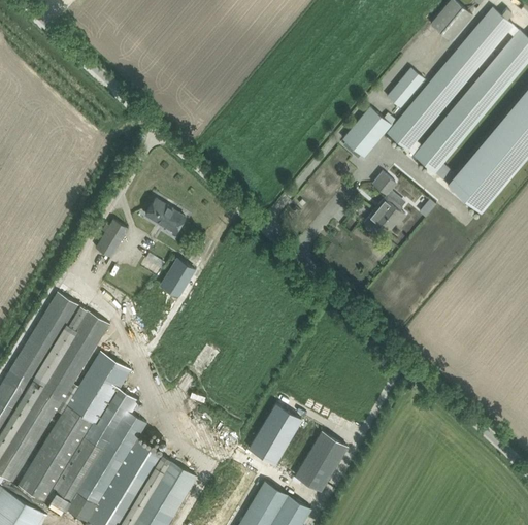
[(452,0),(431,26),(452,42),(473,18),(452,0)]
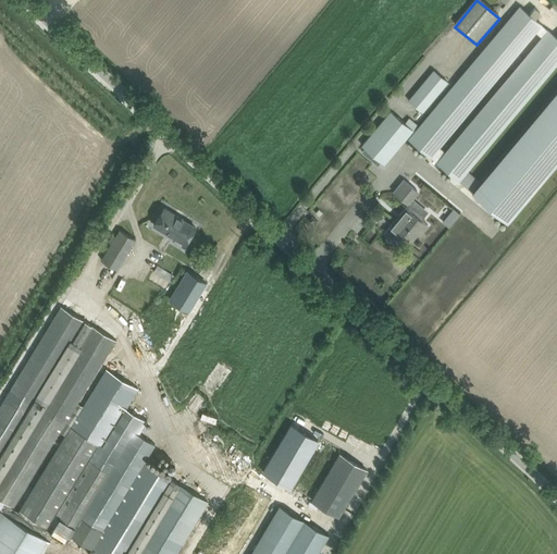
[(392,114),(369,140),(362,149),(384,167),(407,140),(415,147),(411,152),(420,160),(424,155),(443,171),(438,176),(448,184),(453,179),(506,223),(556,161),(556,94),(479,188),(465,176),(556,66),(556,39),(549,33),(446,156),(438,149),(541,27),(534,22),(540,15),(534,10),(529,16),(520,9),(420,128),(410,121),(406,126),(392,114)]
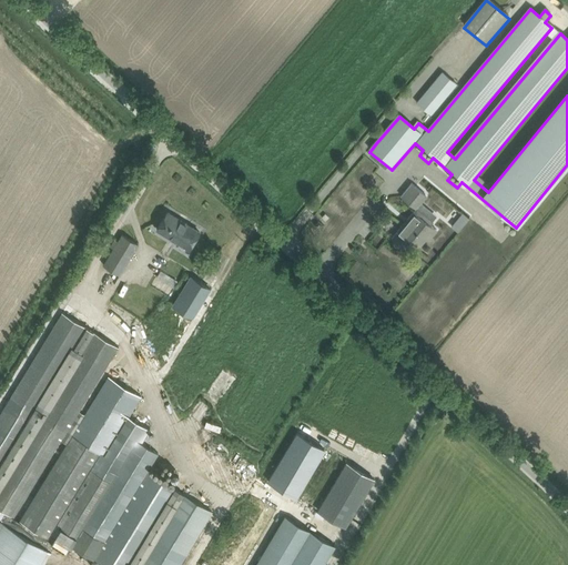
[(443,73),(435,82),(417,104),(433,117),(458,86),(443,73)]
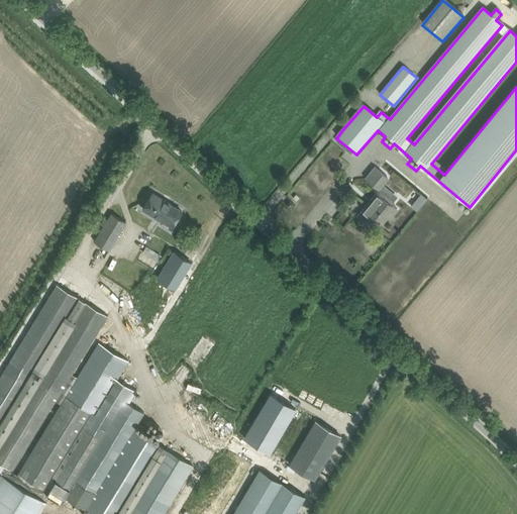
[(375,170),(370,176),(365,181),(378,192),(378,191),(380,192),(356,219),(359,222),(359,226),(366,227),(367,228),(374,220),(382,227),(388,220),(390,222),(398,212),(392,207),(395,205),(388,200),(390,197),(389,192),(384,187),(389,181),(375,170)]
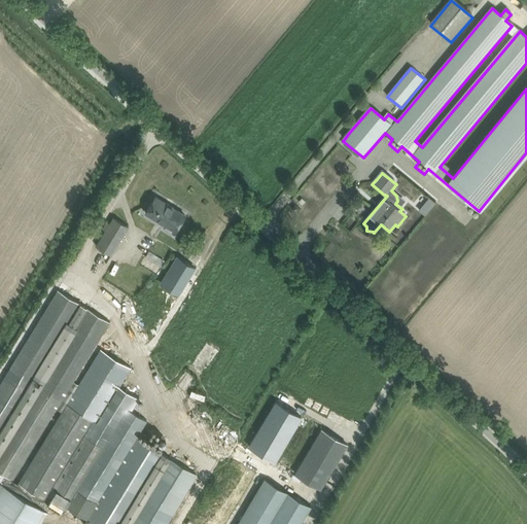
[(150,208),(145,215),(175,234),(180,226),(185,218),(155,200),(150,208)]
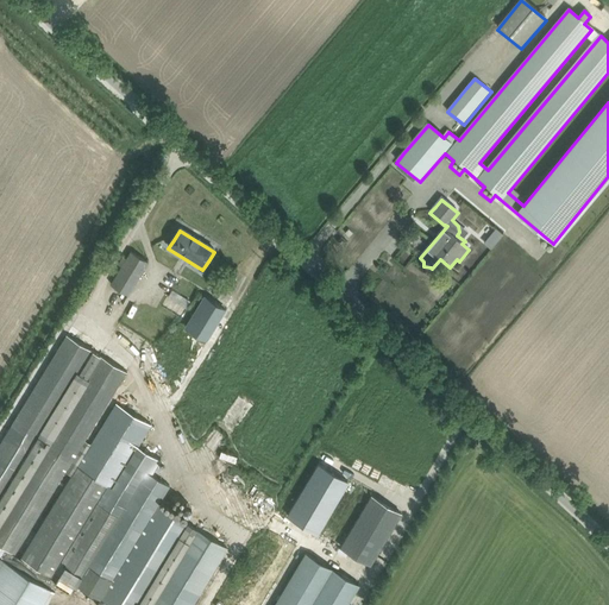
[(132,256),(112,287),(130,297),(149,265),(132,256)]
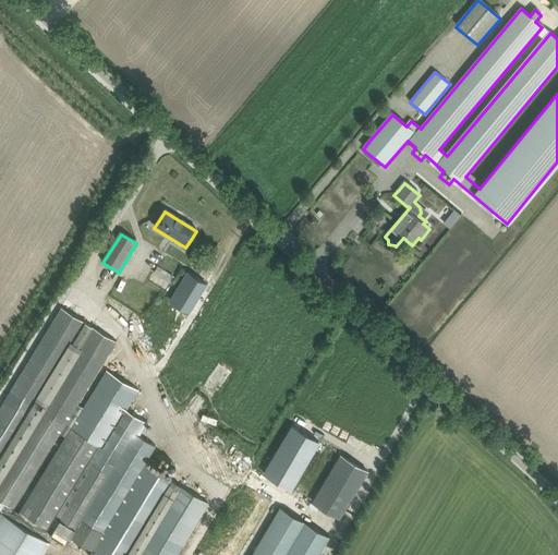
[(150,280),(166,292),(177,279),(161,267),(150,280)]
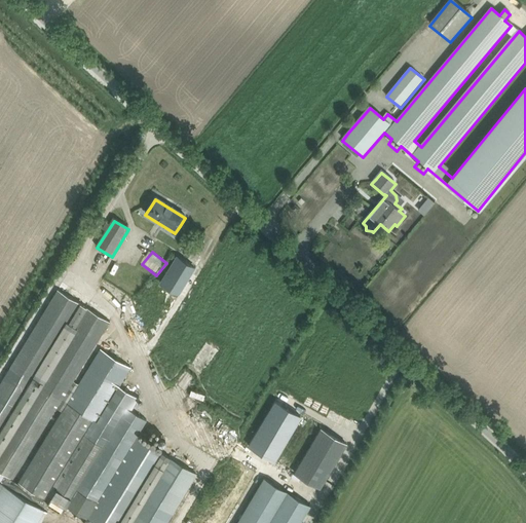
[(177,259),(161,286),(179,296),(194,270),(177,259)]
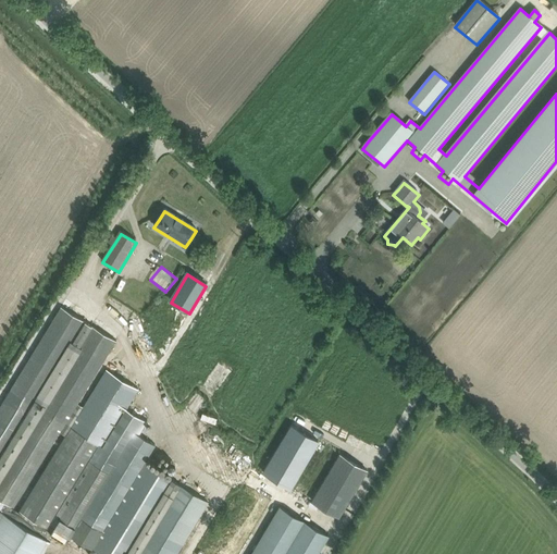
[(84,409),(77,405),(116,342),(62,309),(0,409),(0,500),(14,509),(65,426),(72,430),(20,514),(48,530),(51,524),(71,536),(94,550),(93,552),(95,553),(176,553),(207,504),(145,465),(156,447),(138,438),(147,423),(126,410),(138,391),(108,371),(84,409)]
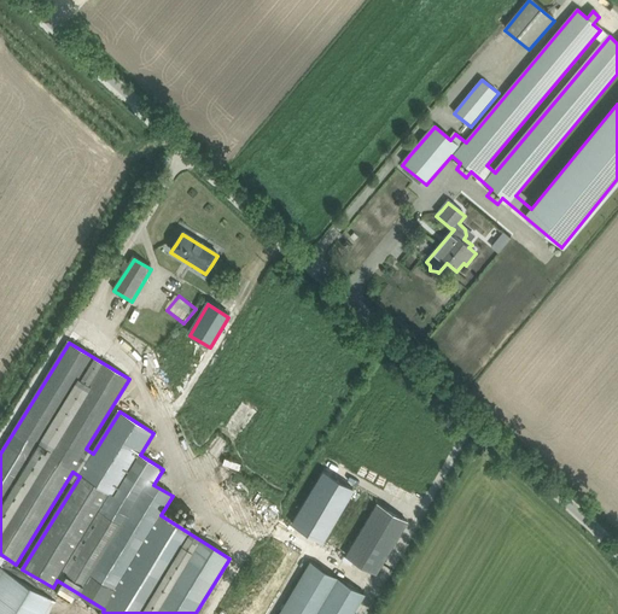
[(324,474),(291,527),(321,544),(353,492),(324,474)]
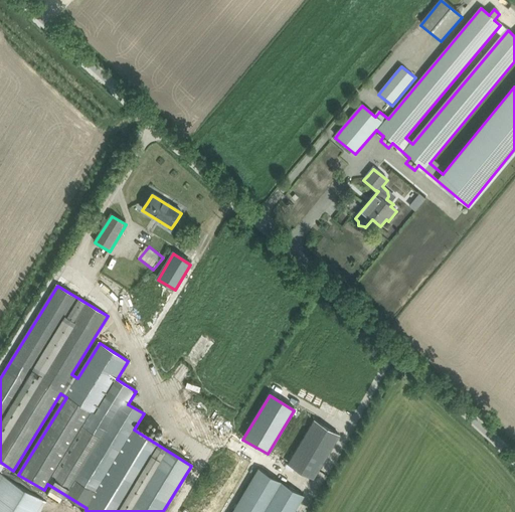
[(339,437),(314,422),(289,465),(314,480),(339,437)]
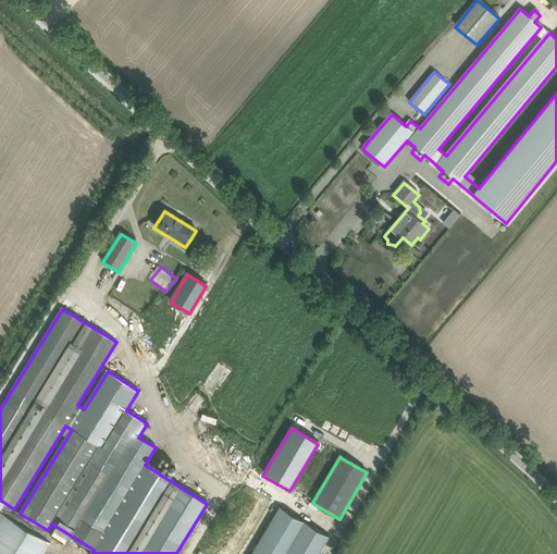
[(319,553),(329,539),(280,509),(254,553),(319,553)]
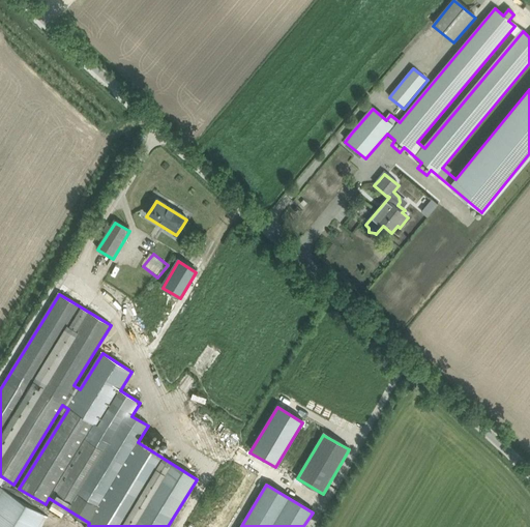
[(41,526),(50,510),(0,486),(0,526),(41,526)]
